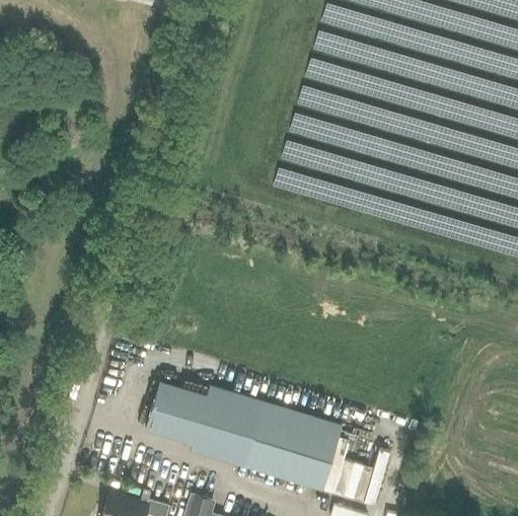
[(145,431),(193,445),(207,394),(160,380),(145,431)]
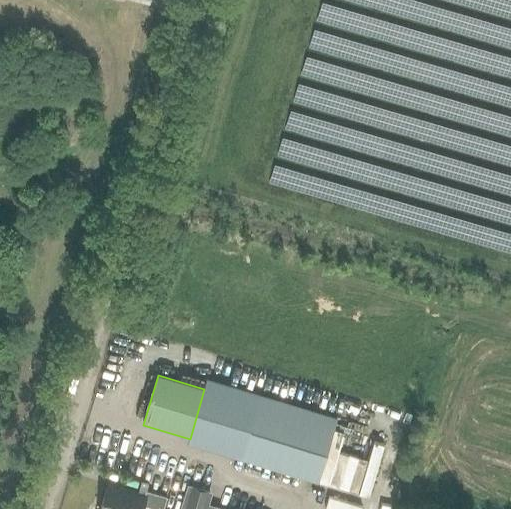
[(207,380),(204,389),(190,439),(187,446),(319,485),(338,419),(207,380)]
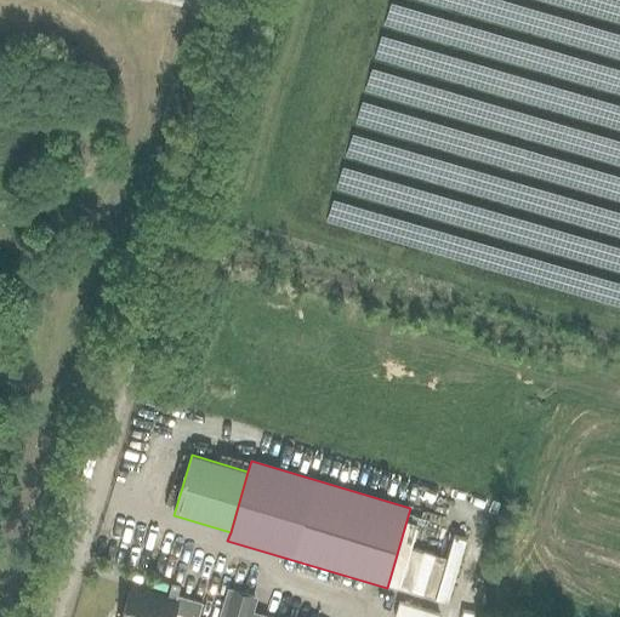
[(259,616),(255,615),(259,599),(228,590),(220,616),(259,616)]
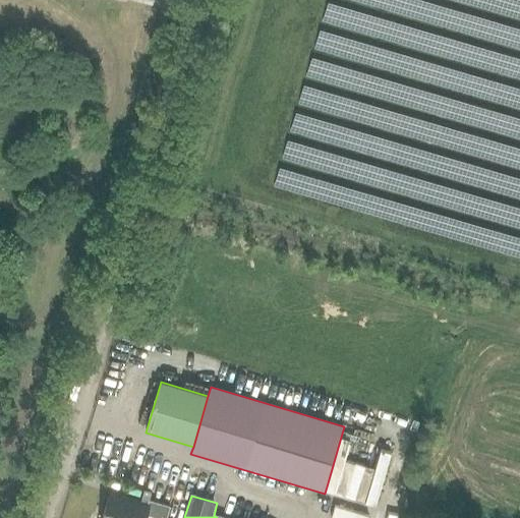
[(149,508),(110,497),(103,517),(147,517),(168,517),(171,509),(150,503),(149,508)]
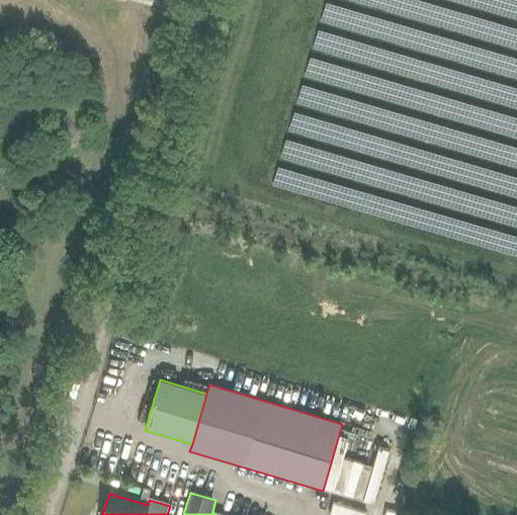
[(369,514),(370,512),(339,504),(337,514),(369,514)]
